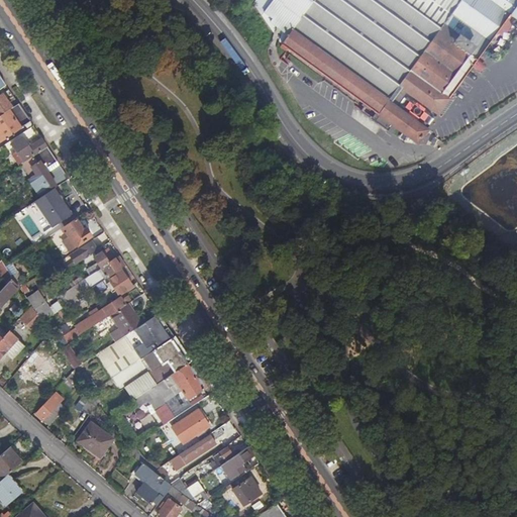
[(509,14),(513,16),(516,10),(516,0),(274,0),(265,13),(273,19),(270,23),(289,36),(283,44),(377,113),(374,118),(384,125),(387,120),(418,142),(427,129),(389,101),(399,86),(437,113),(439,109),(443,112),(448,105),(445,102),(470,69),(509,14)]
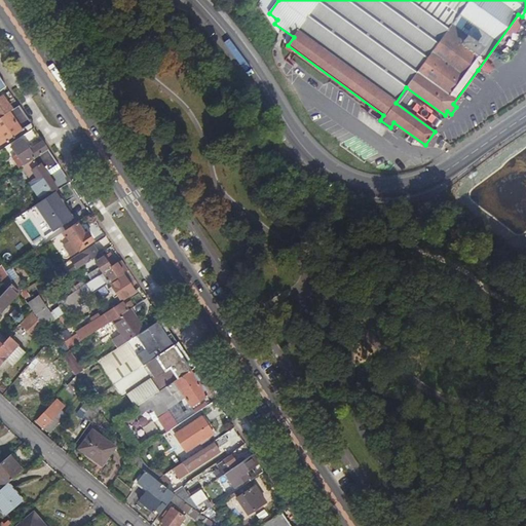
[(0,118),(12,111),(3,98),(0,99),(0,118)]
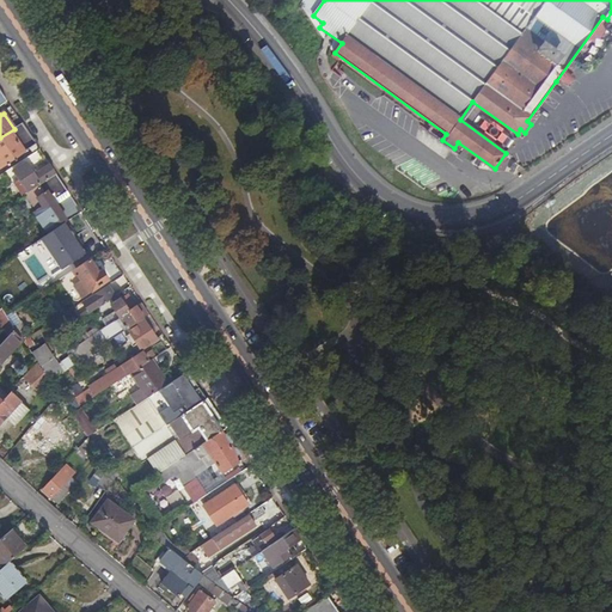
[(0,138),(0,169),(25,152),(35,145),(22,124),(18,127),(14,129),(0,138)]
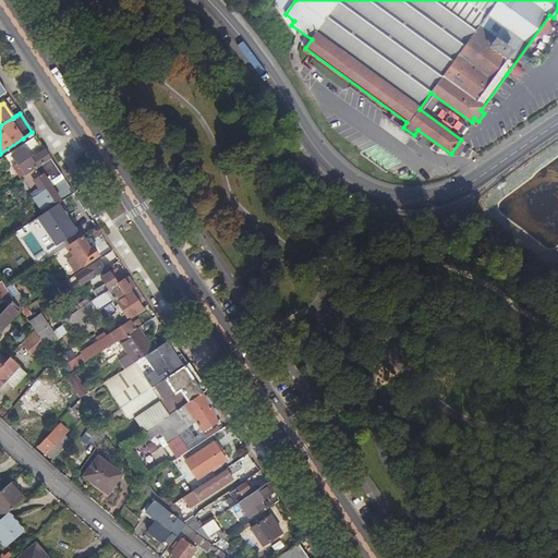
[(32,132),(23,138),(26,144),(36,137),(32,132)]
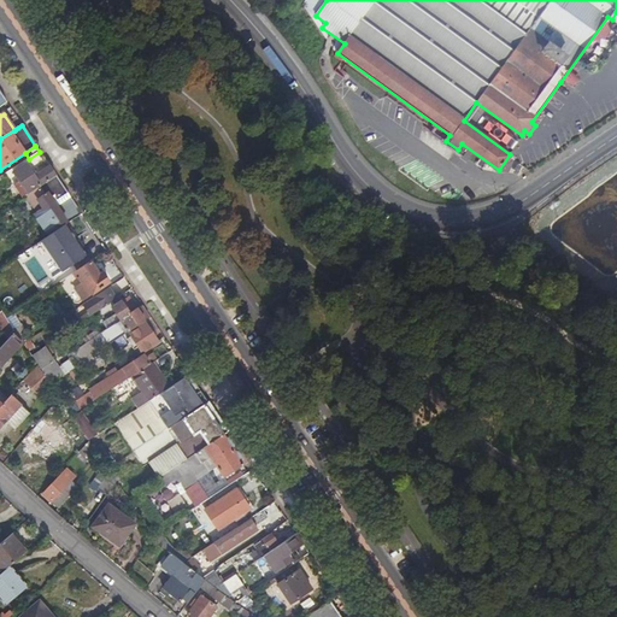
[(31,174),(47,163),(43,159),(40,152),(29,159),(24,162),(25,165),(13,174),(28,194),(40,187),(56,177),(50,168),(35,178),(31,174)]
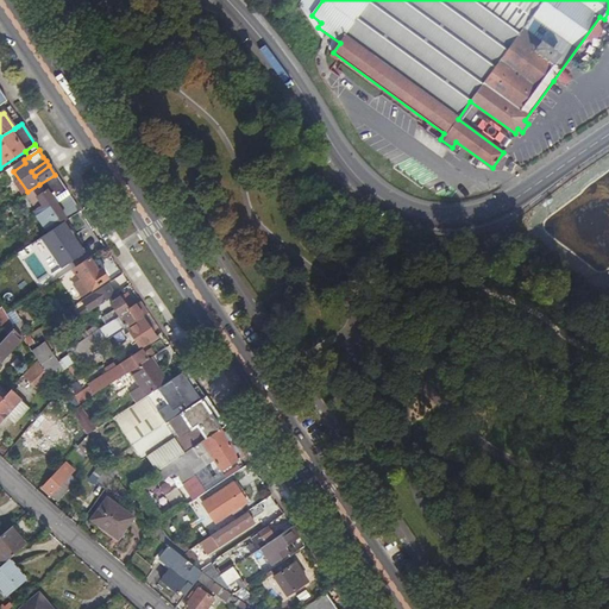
[(63,223),(67,220),(51,198),(54,196),(56,199),(67,192),(55,175),(39,184),(39,186),(44,193),(37,199),(43,207),(37,212),(36,212),(49,232),(63,223)]
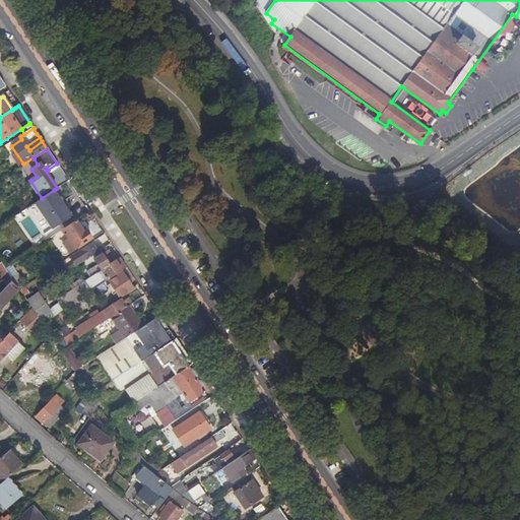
[(37,177),(31,170),(26,173),(31,181),(37,177)]
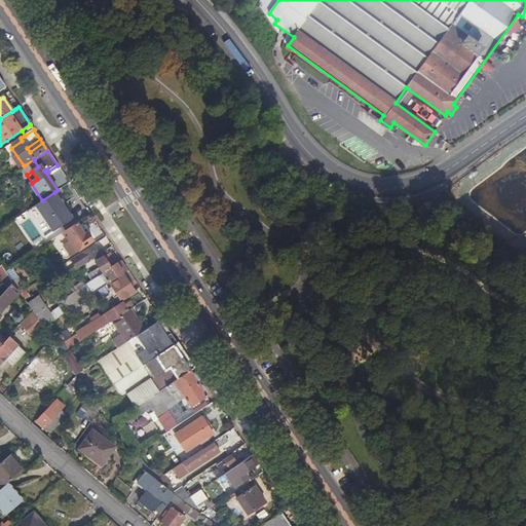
[(59,198),(54,192),(42,200),(35,205),(52,232),(72,219),(63,205),(64,202),(64,201),(64,200),(63,199),(61,199),(59,198)]
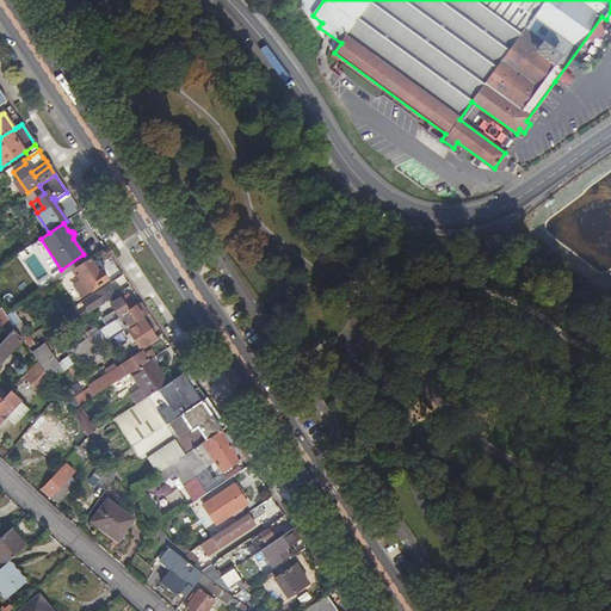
[(109,279),(119,272),(106,252),(96,259),(109,279)]
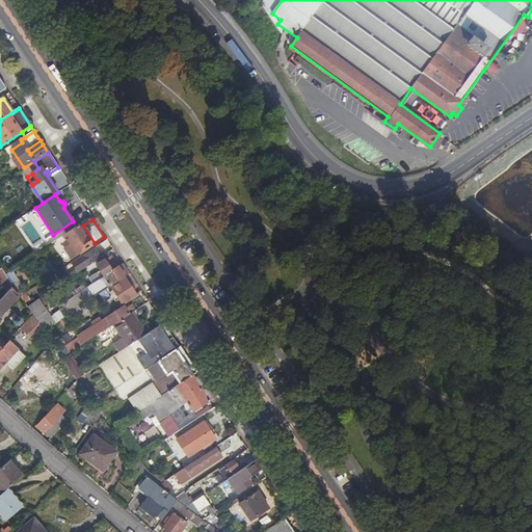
[(78,227),(67,234),(70,239),(67,240),(70,245),(64,249),(72,260),(94,244),(88,236),(85,238),(78,227)]
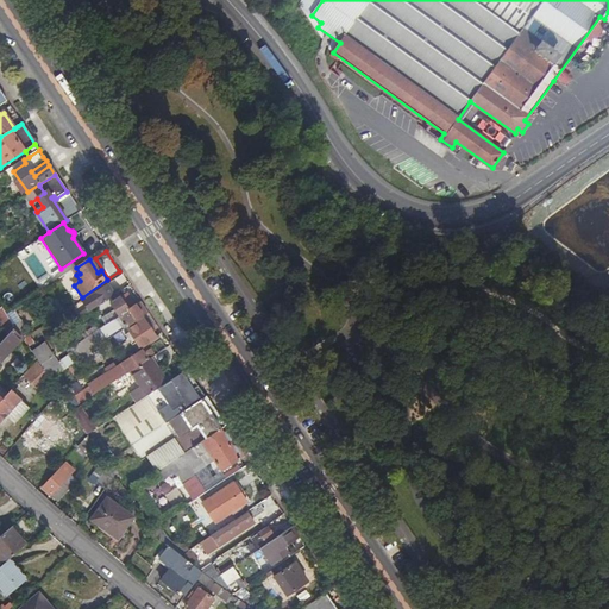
[(106,287),(85,300),(92,312),(113,297),(106,287)]
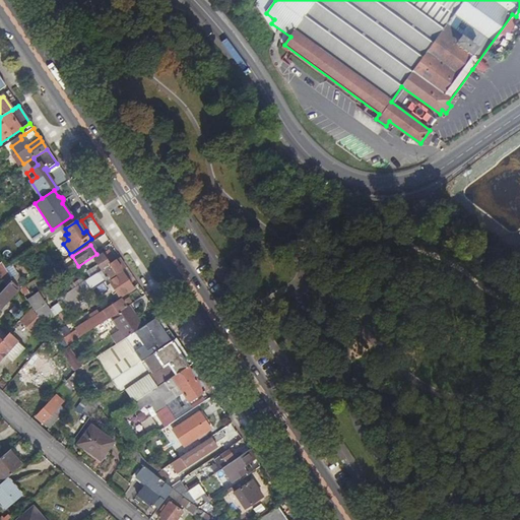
[(84,283),(90,291),(109,280),(109,279),(121,270),(115,262),(110,266),(102,255),(94,260),(102,271),(84,283)]
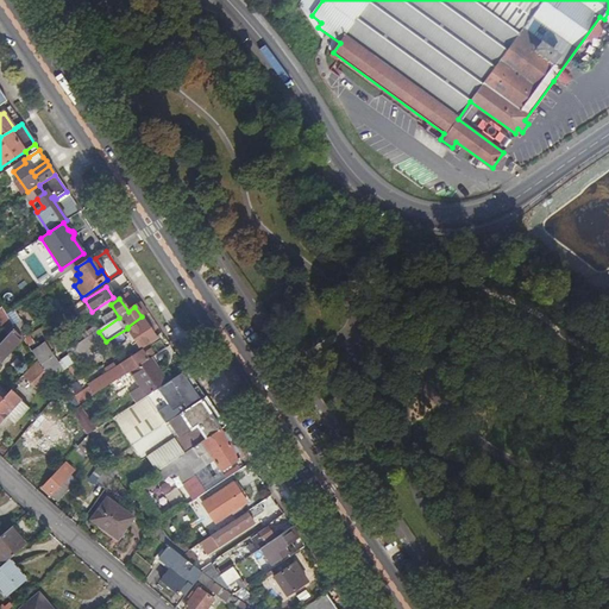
[(1,308),(0,309),(0,326),(8,334),(12,331),(14,327),(1,308)]
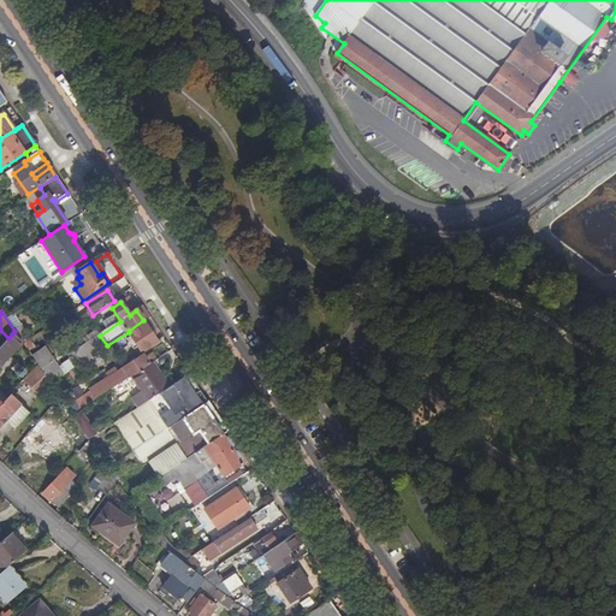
[(282,315),(272,323),(278,331),(285,326),(284,323),(286,321),(282,315)]
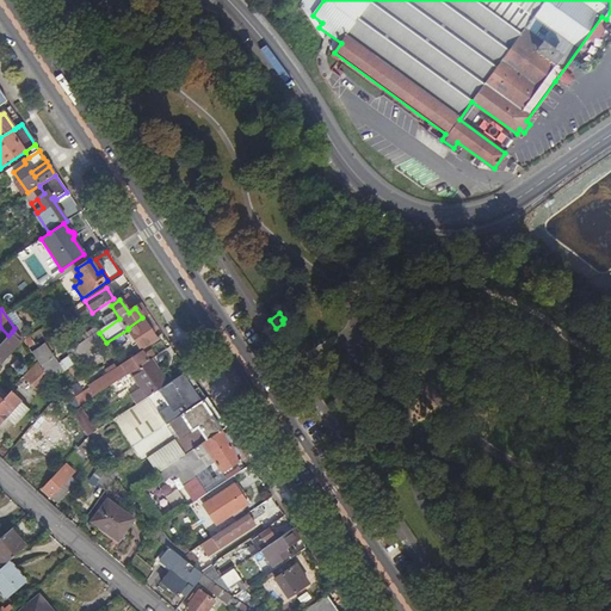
[(144,321),(128,332),(140,350),(156,339),(144,321)]
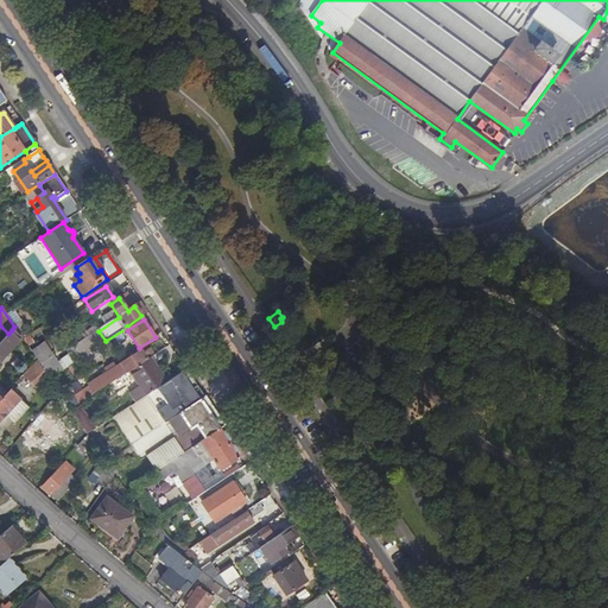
[(8,334),(0,342),(0,361),(21,339),(12,330),(8,334)]
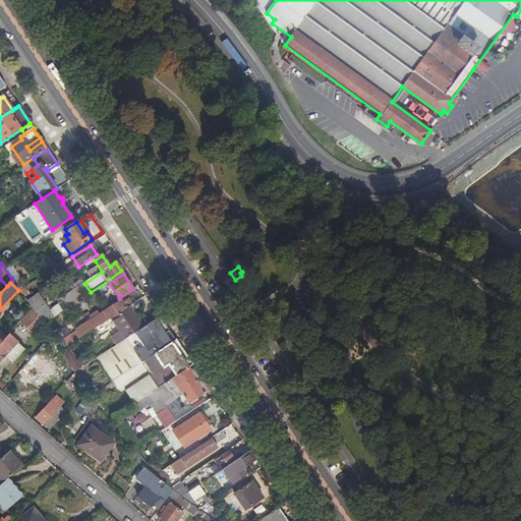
[(62,307),(77,300),(72,291),(57,298),(62,307)]
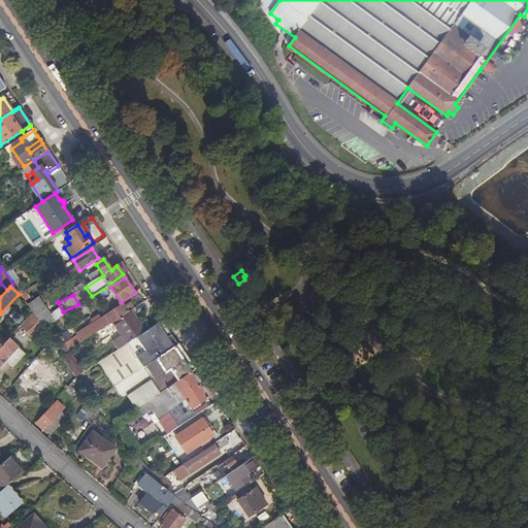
[(27,305),(32,314),(42,329),(54,322),(47,312),(44,314),(42,311),(45,309),(38,298),(27,305)]
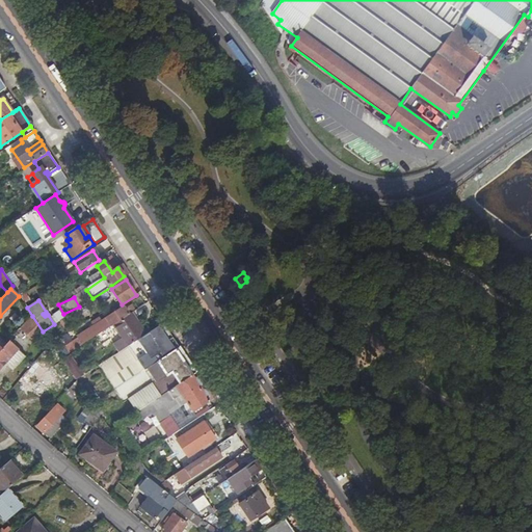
[(131,315),(135,312),(131,306),(126,310),(124,308),(102,322),(100,319),(91,324),(94,327),(79,338),(83,345),(113,326),(131,315)]
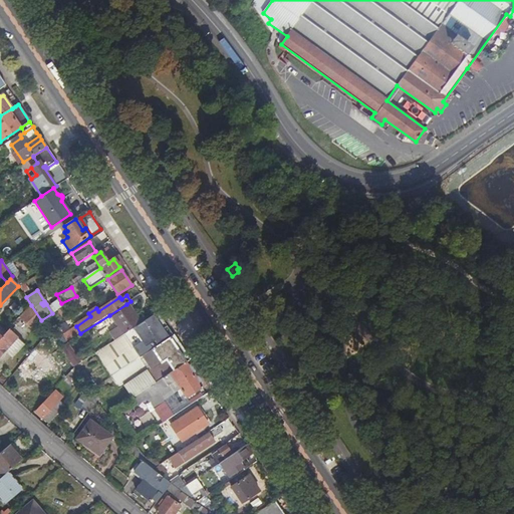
[(140,324),(126,304),(109,315),(117,327),(109,332),(114,341),(123,335),(140,324)]
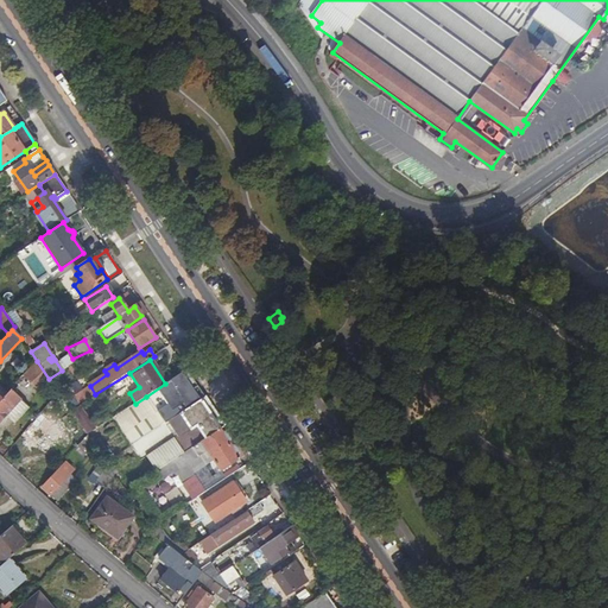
[(39,391),(49,379),(37,362),(23,377),(39,391)]
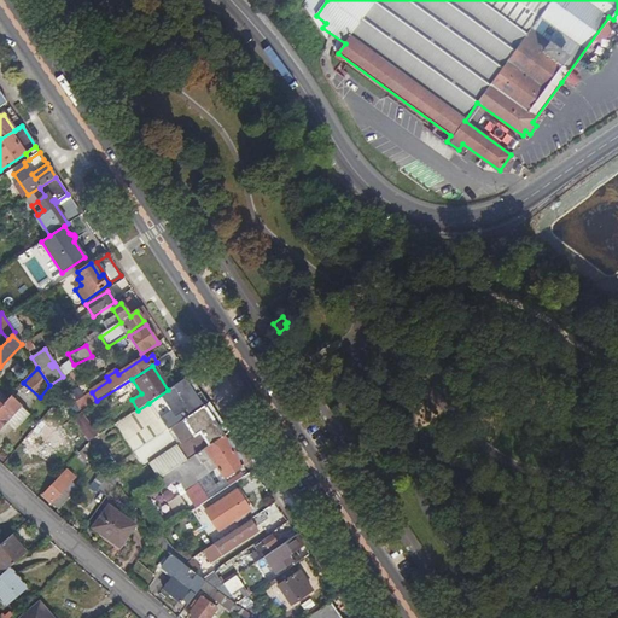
[(168,430),(172,427),(198,410),(208,403),(190,375),(181,382),(168,390),(149,403),(168,430)]
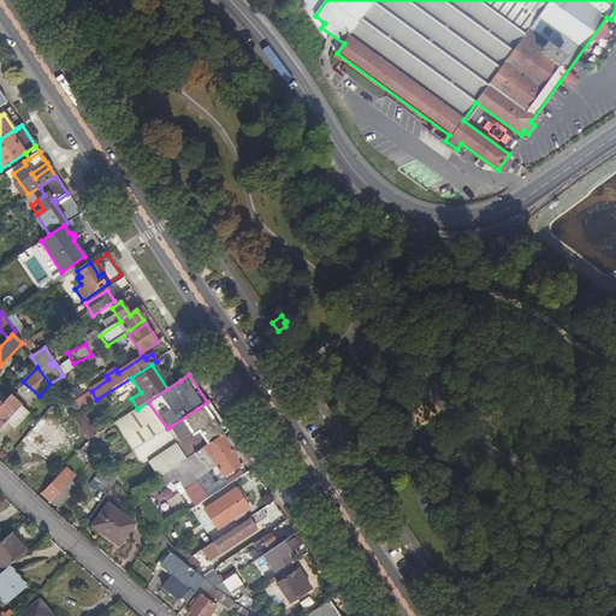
[(6,401),(1,406),(0,407),(0,426),(4,424),(13,432),(28,415),(18,407),(19,406),(10,397),(6,401)]
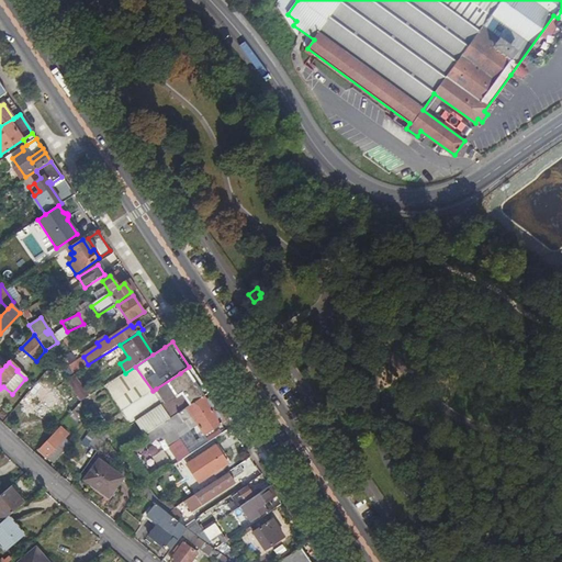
[(153,391),(135,367),(125,373),(103,388),(120,413),(125,408),(153,391)]
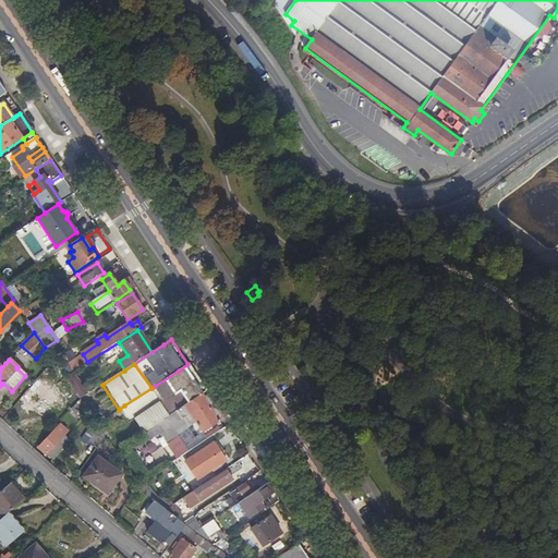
[(142,434),(145,433),(167,417),(187,403),(203,395),(206,391),(205,389),(187,364),(179,371),(155,386),(164,400),(133,420),(142,434)]
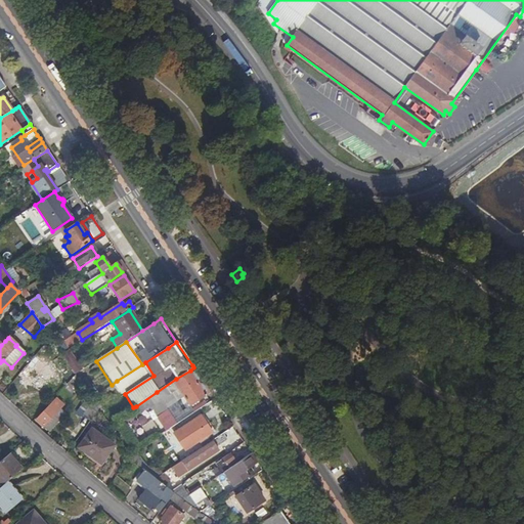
[(64,360),(72,355),(69,351),(62,356),(64,360)]
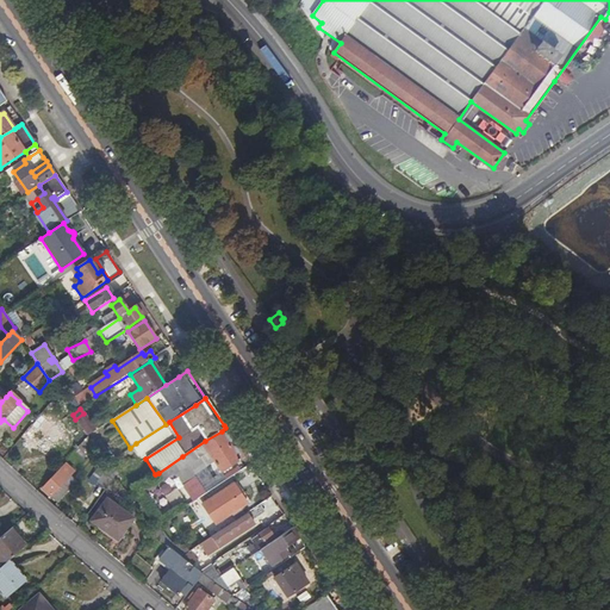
[(95,433),(83,414),(75,419),(87,437),(95,433)]
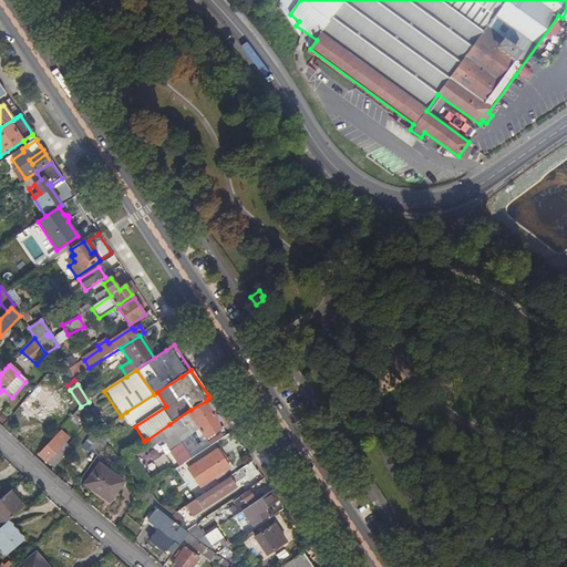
[(38,385),(29,397),(30,399),(23,406),(43,423),(59,404),(38,385)]
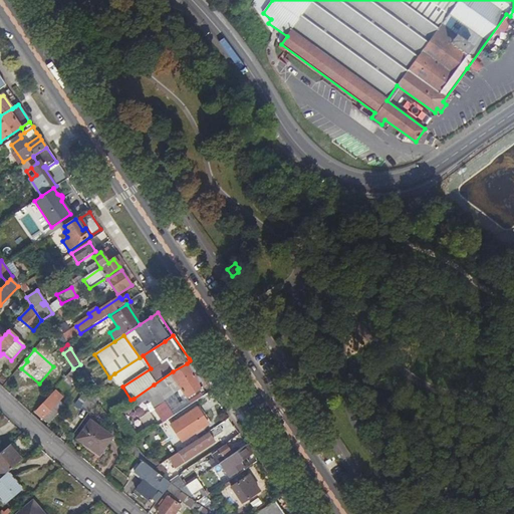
[(67,375),(72,369),(57,349),(49,354),(60,370),(59,370),(63,375),(64,374),(65,376),(67,375)]
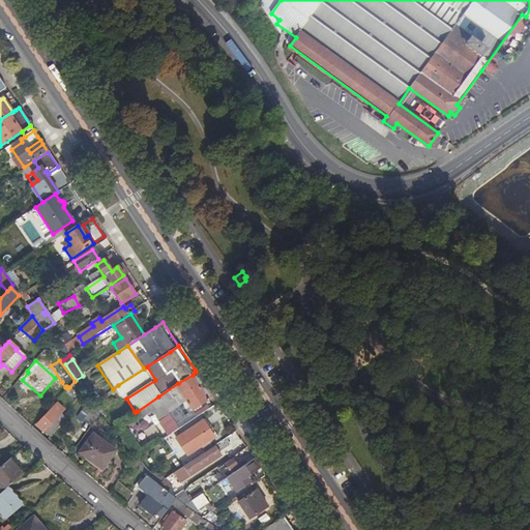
[(118,385),(113,389),(122,402),(126,399),(155,380),(147,366),(144,369),(118,385)]
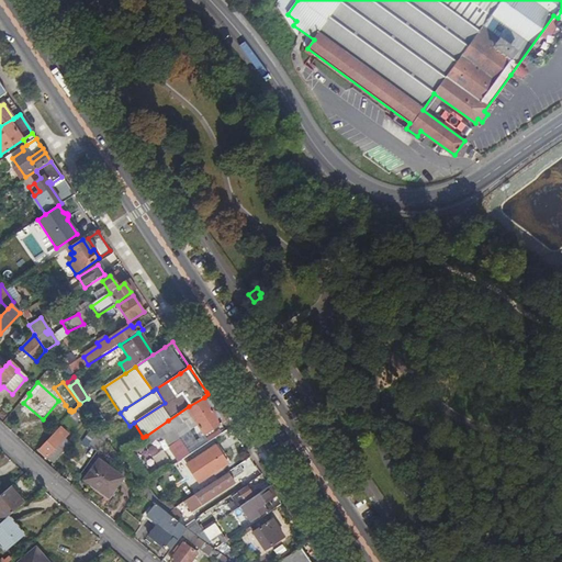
[(204,397),(222,424),(226,420),(208,394),(204,397)]
